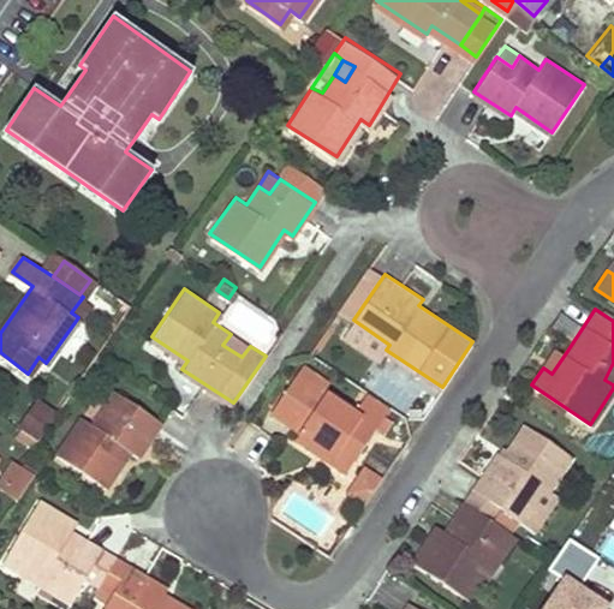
[(389,345),(353,320),(349,326),(386,350),(389,345)]
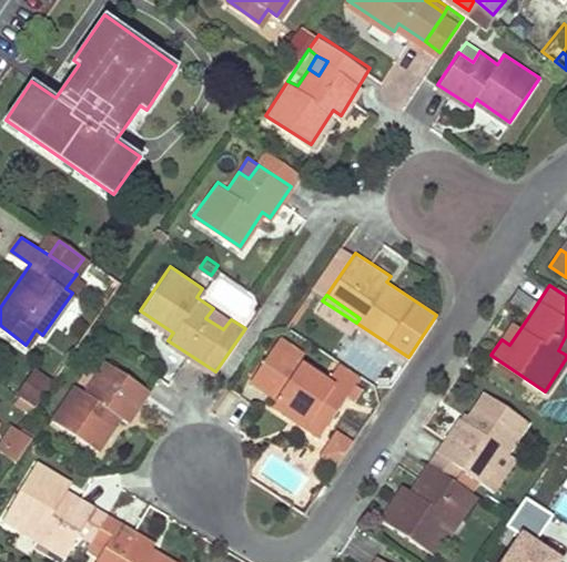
[(231,319),(213,308),(205,318),(223,329),(231,319)]
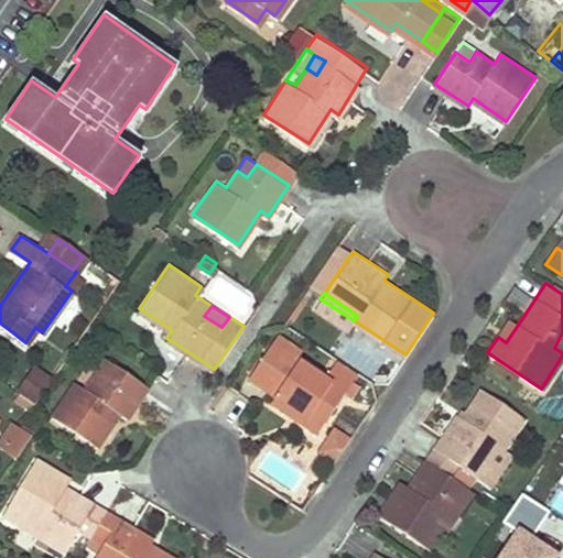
[(506,342),(518,325),(509,318),(498,337),(506,342)]
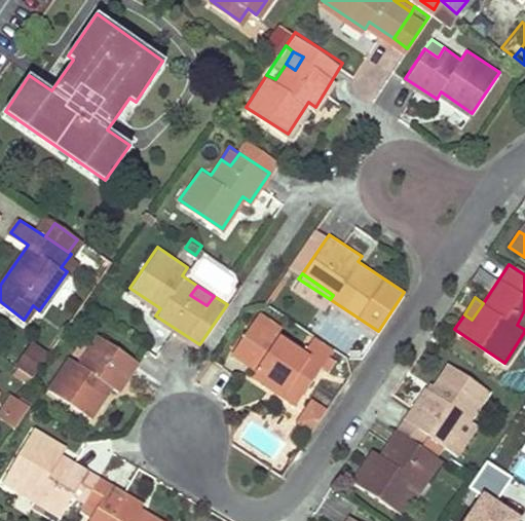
[(279,336),(255,319),(251,324),(276,340),(279,336)]
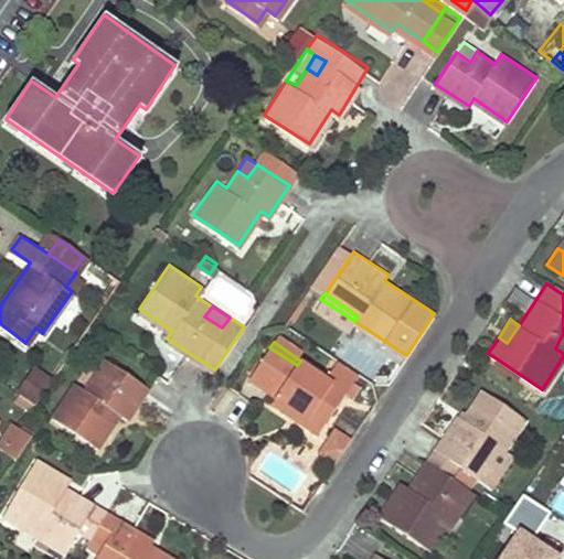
[(297,365),(269,347),(249,375),(278,394),(273,400),(320,432),(358,375),(338,362),(326,377),(300,361),(297,365)]
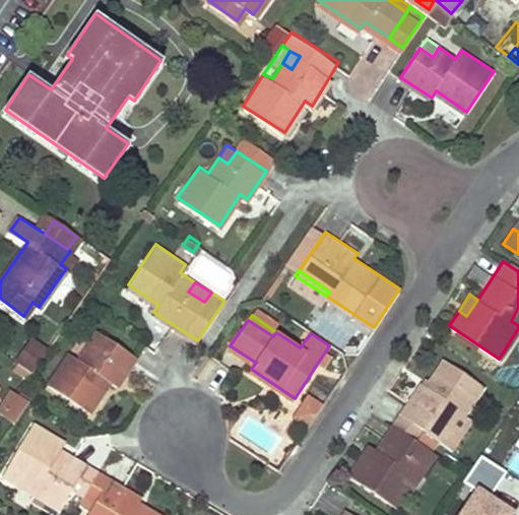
[(101,348),(109,334),(101,329),(91,342),(101,348)]
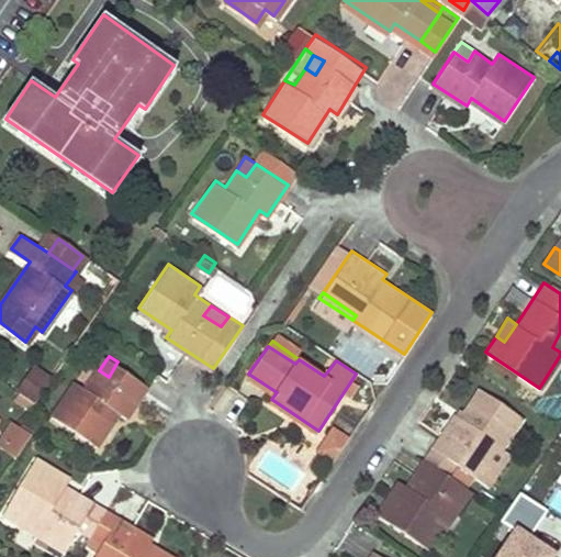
[(77,379),(53,414),(98,445),(121,411),(127,415),(149,383),(118,361),(109,377),(99,370),(88,387),(77,379)]
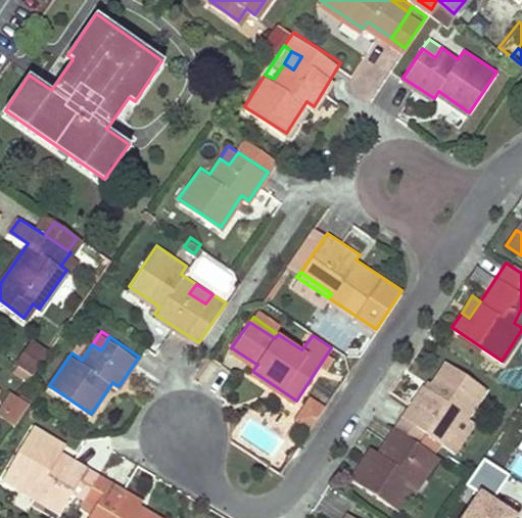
[(28,380),(49,348),(32,337),(10,369),(28,380)]
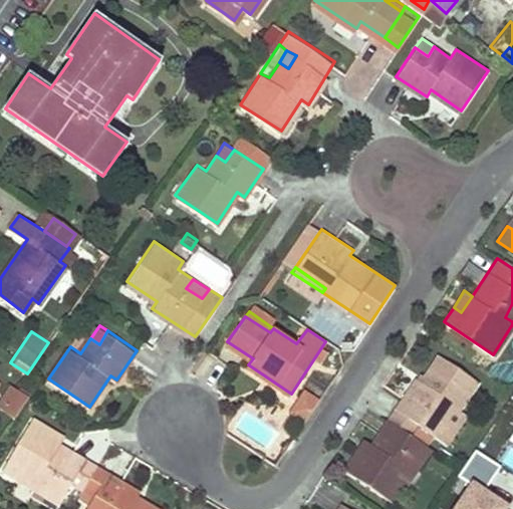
[(421,440),(425,443),(432,432),(433,433),(453,403),(458,408),(478,379),(440,353),(422,380),(417,376),(389,419),(408,431),(421,440)]
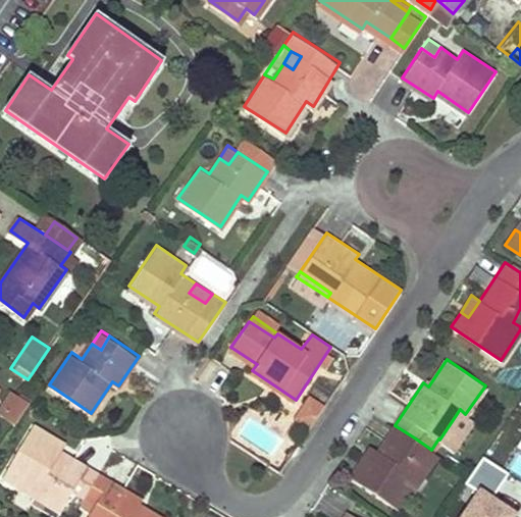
[(319,382),(301,409),(315,418),(332,392),(319,382)]
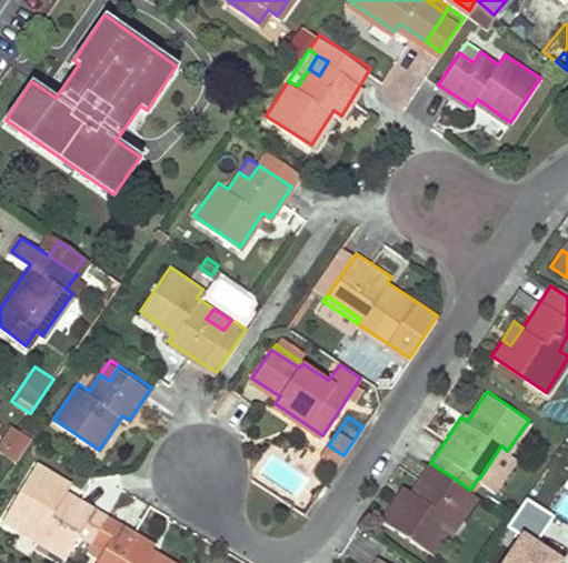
[(0,448),(2,451),(20,425),(17,423),(0,448)]
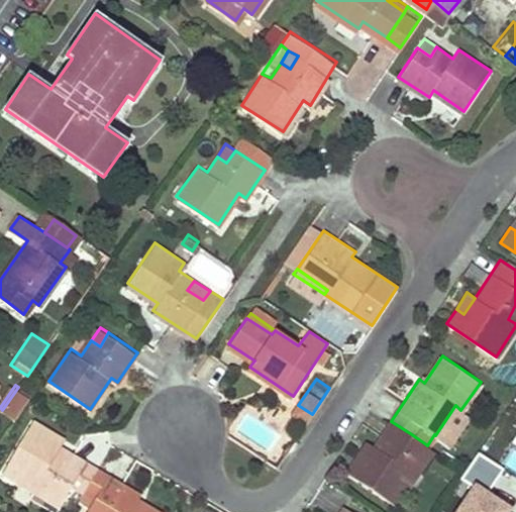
[(31,396),(18,387),(2,410),(15,418),(31,396)]
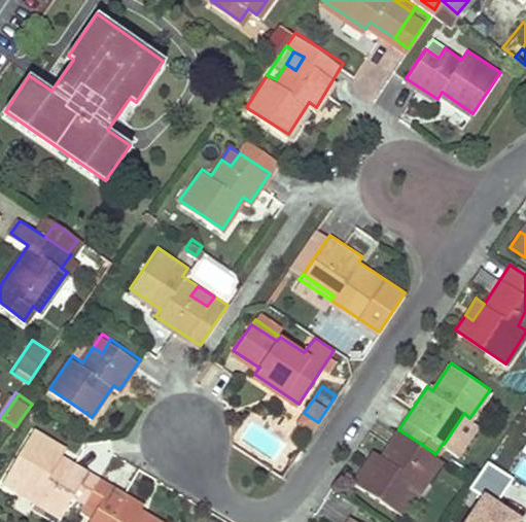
[(304,413),(299,420),(313,429),(318,422),(304,413)]
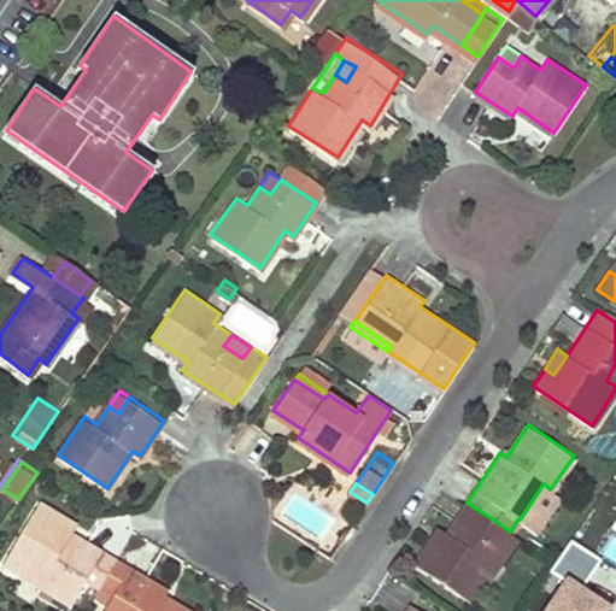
[(528,524),(550,489),(544,483),(520,520),(528,524)]
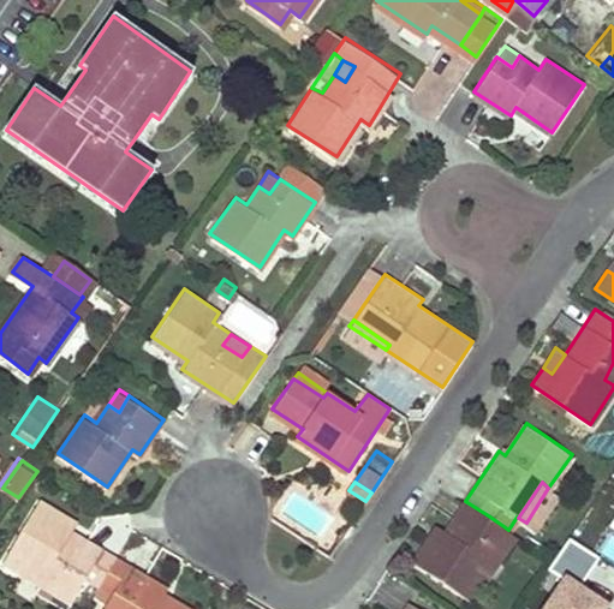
[(45,499),(6,560),(45,584),(52,573),(79,591),(88,578),(105,551),(57,521),(63,511),(45,499)]
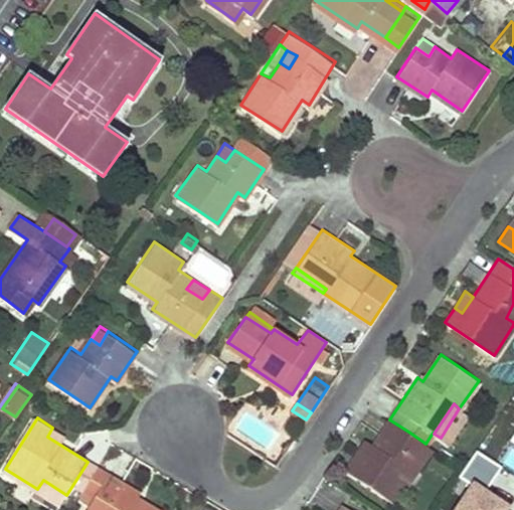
[(408,432),(389,419),(373,445),(363,461),(354,455),(345,470),(393,503),(414,472),(404,466),(421,441),(408,432)]
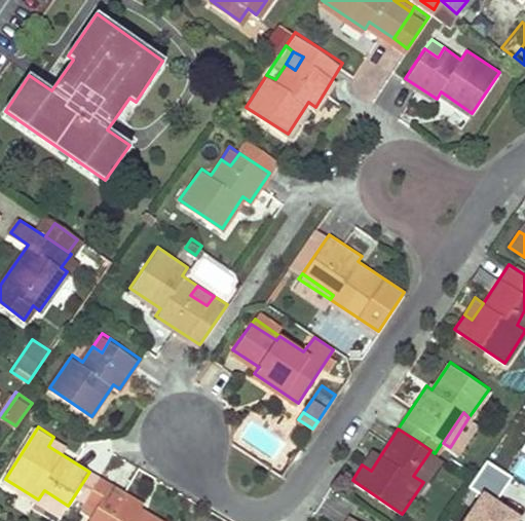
[(371,471),(381,454),(373,448),(362,464),(371,471)]
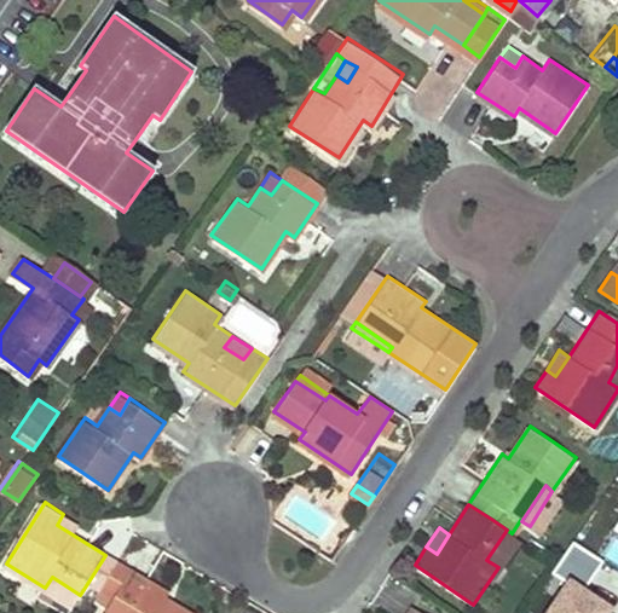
[(498,567),(518,538),(512,533),(507,530),(486,560),(498,567)]
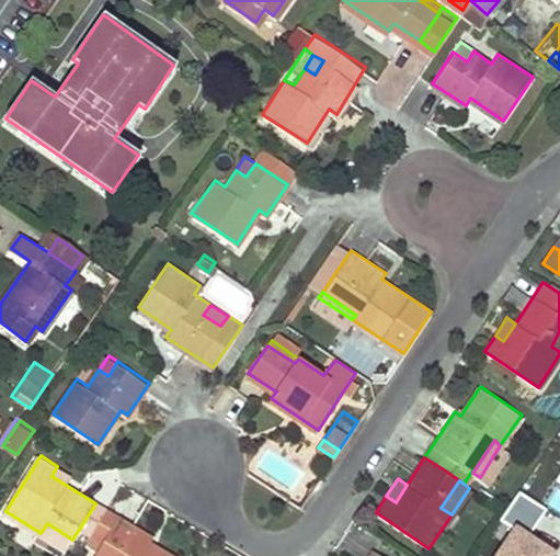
[(545,507),(517,489),(499,518),(513,526),(492,555),(549,555),(552,553),(527,534),(545,507)]
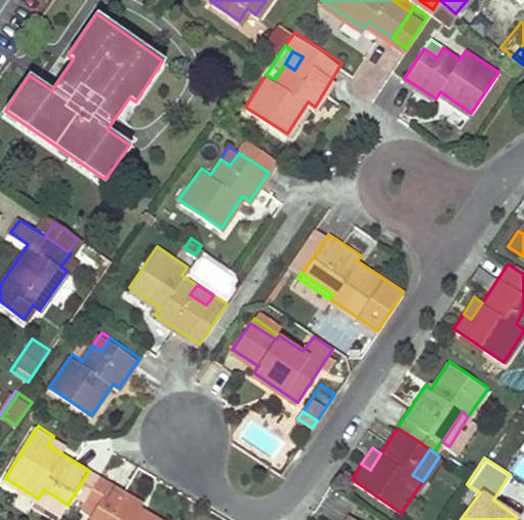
[(85,500),(98,477),(89,471),(75,493),(85,500)]
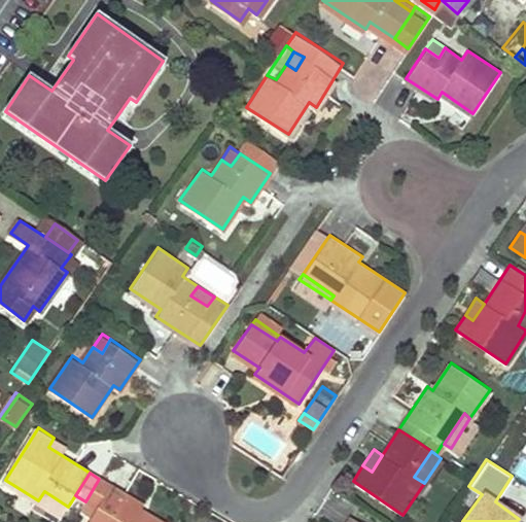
[(97,509),(111,486),(99,479),(85,501),(97,509)]
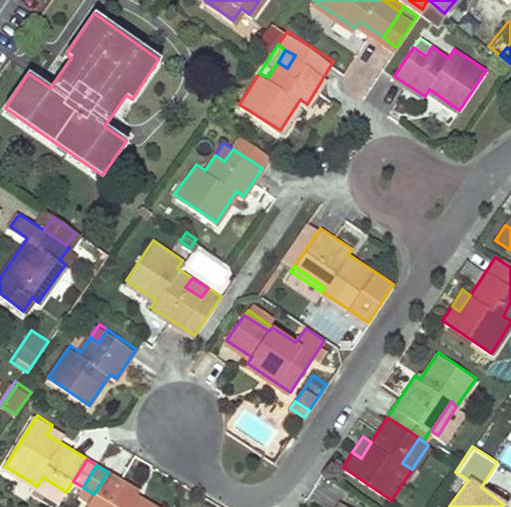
[(140,492),(108,472),(94,494),(86,506),(155,506),(138,496),(140,492)]
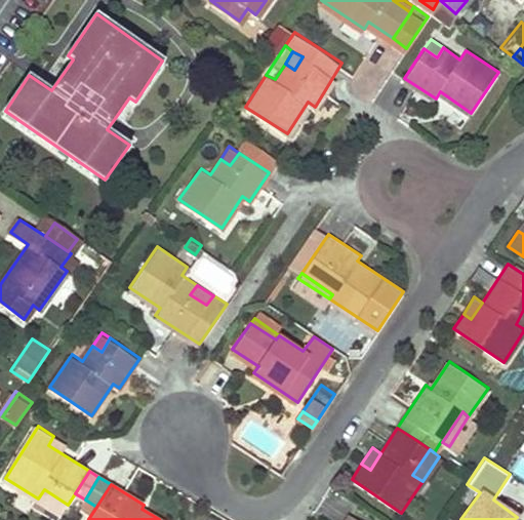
[(68,505),(44,489),(38,498),(63,515),(68,505)]
